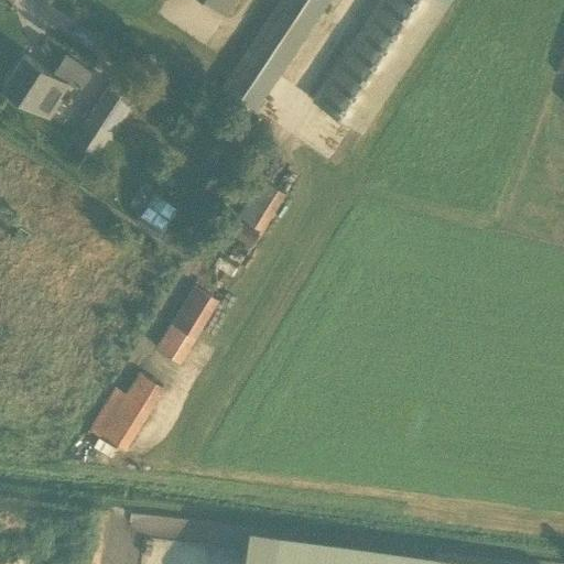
[(206,0),(228,14),(237,0),(206,0)]
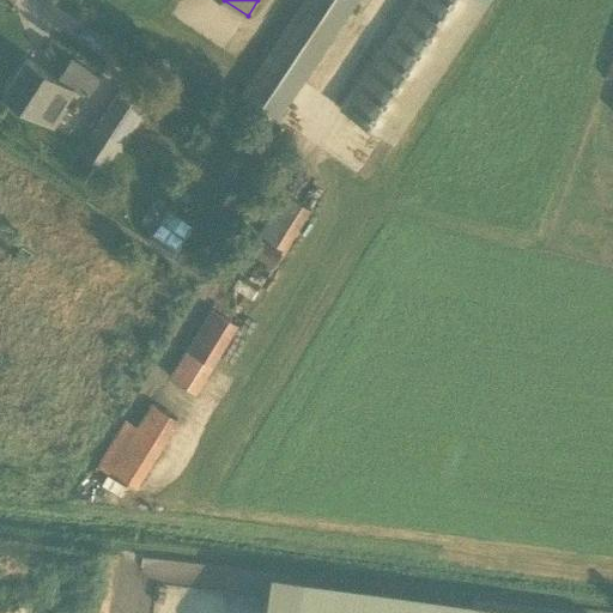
[(277,122),(359,0),(303,0),(238,96),(277,122)]
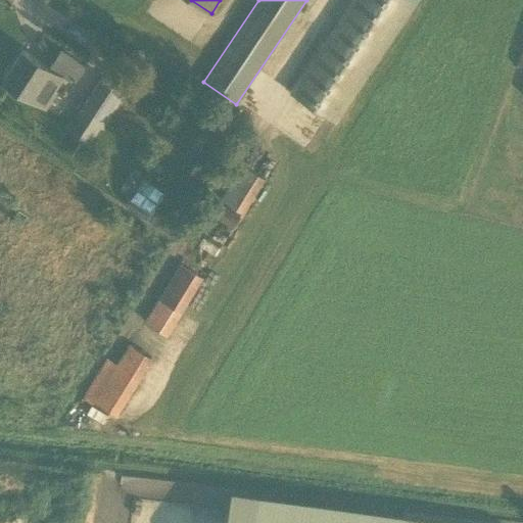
[(52,63),(49,67),(22,49),(4,79),(31,96),(47,106),(58,90),(56,89),(64,77),(62,75),(64,72),(74,79),(84,63),(60,48),(51,62),(52,63)]
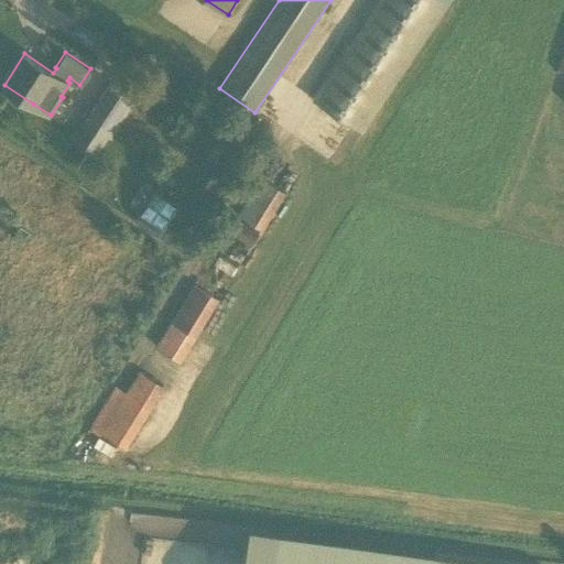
[(149,69),(142,79),(155,88),(161,78),(149,69)]
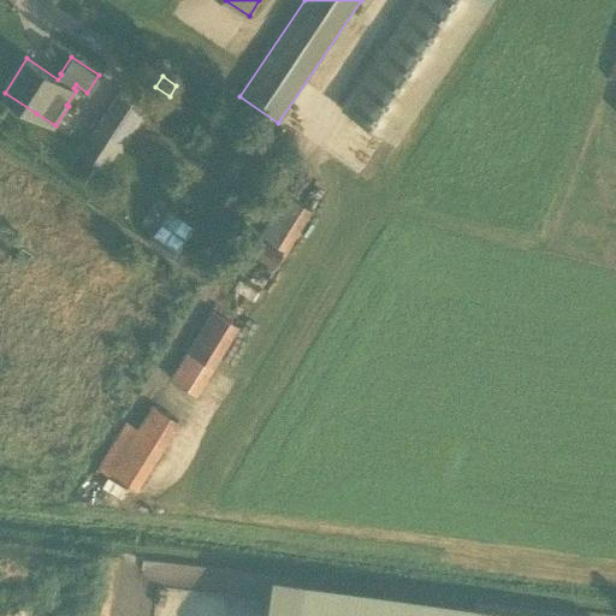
[(105,171),(144,111),(118,94),(78,154),(105,171)]
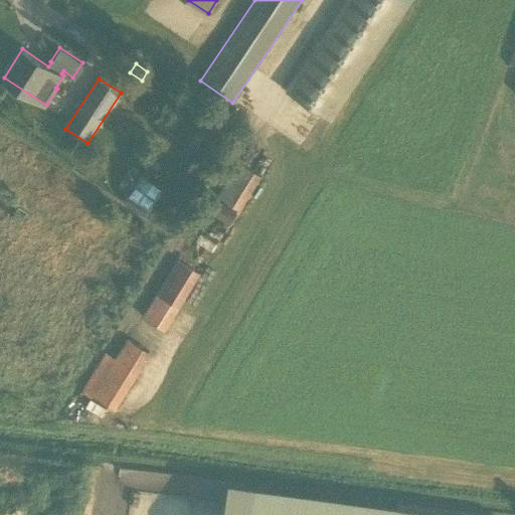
[(188,182),(205,155),(192,146),(175,173),(188,182)]
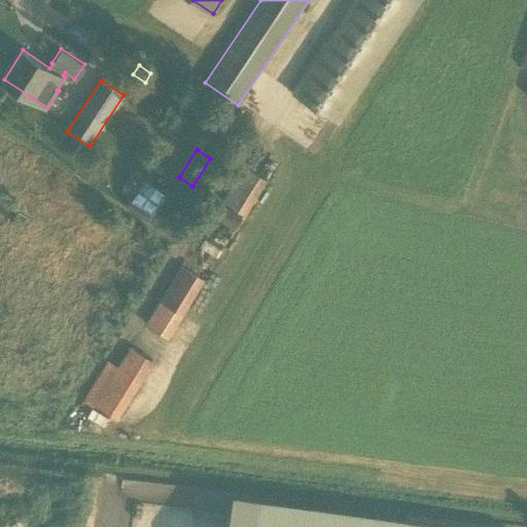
[(246,216),(268,180),(244,165),(221,201),(246,216)]
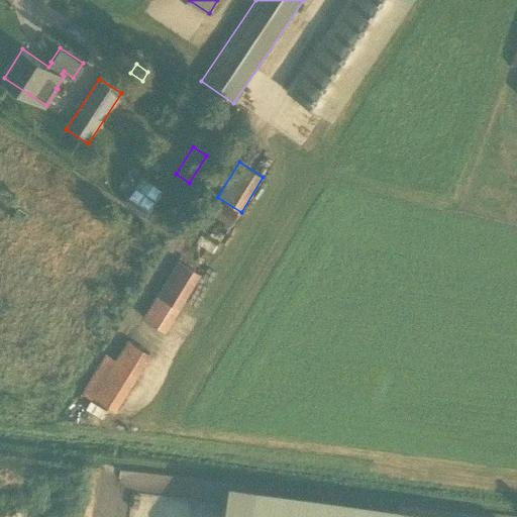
[(231,225),(238,213),(221,203),(214,215),(231,225)]
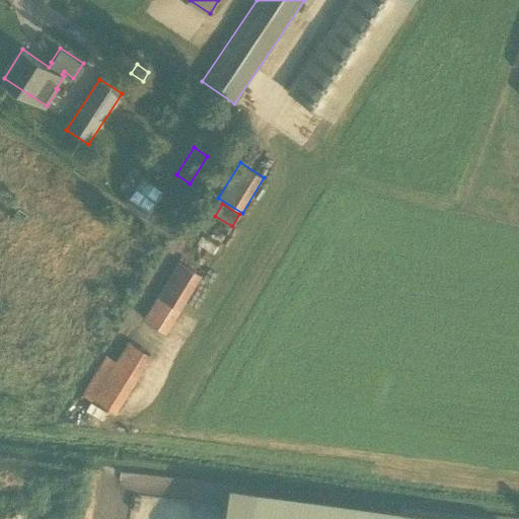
[(179,310),(202,276),(178,261),(156,296),(179,310)]
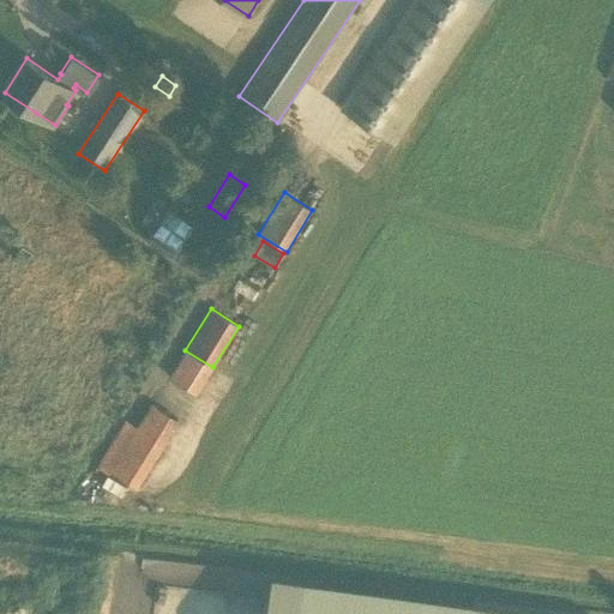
[(137,487),(180,421),(151,403),(137,427),(126,420),(98,463),(137,487)]
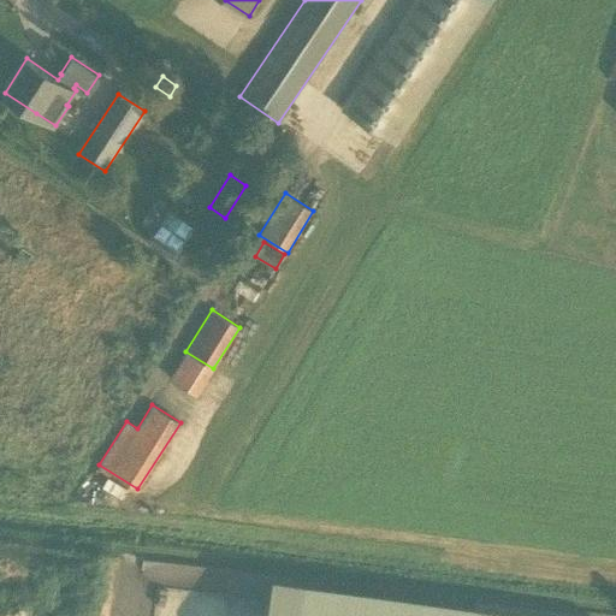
[(372,615),(272,603),(270,615),(372,615)]
